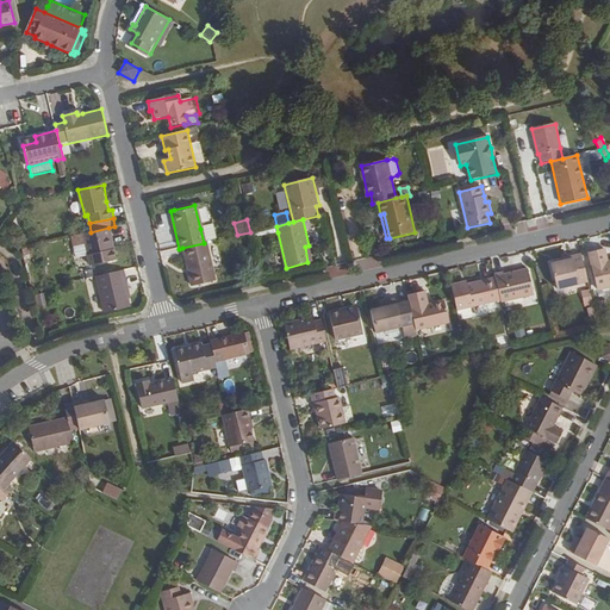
[(207,242),(216,241),(212,226),(200,229),(204,243),(207,242)]
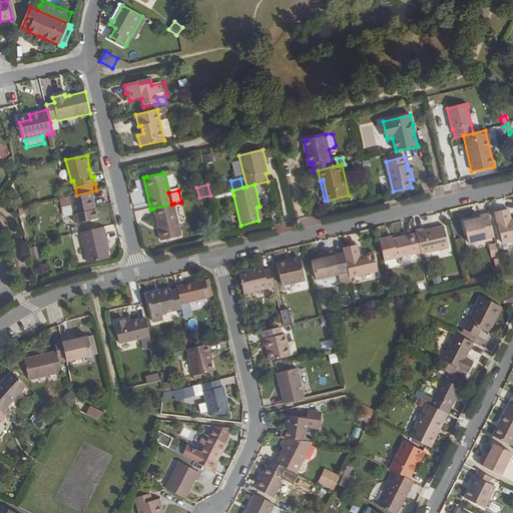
[(232,190),(210,195),(213,209),(220,207),(218,198),(233,195),(232,190)]
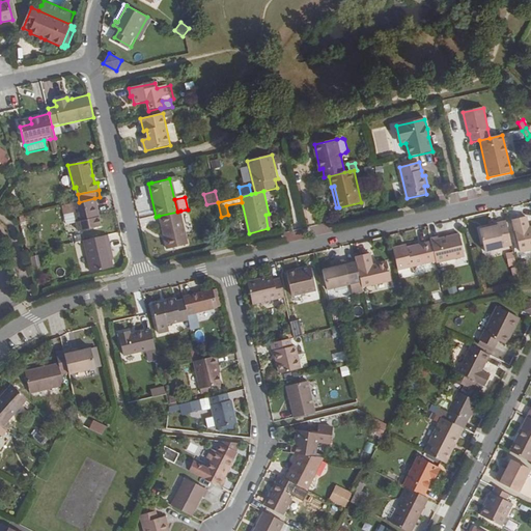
[(101,226),(94,198),(79,202),(73,203),(79,231),(101,226)]
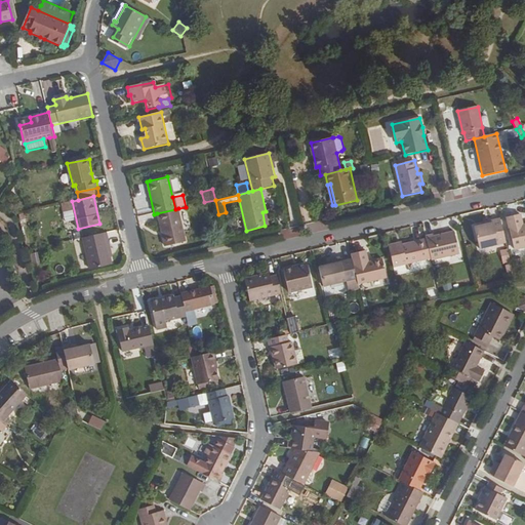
[(158,220),(160,220),(163,235),(161,235),(164,246),(186,241),(178,208),(175,209),(157,213),(158,220)]
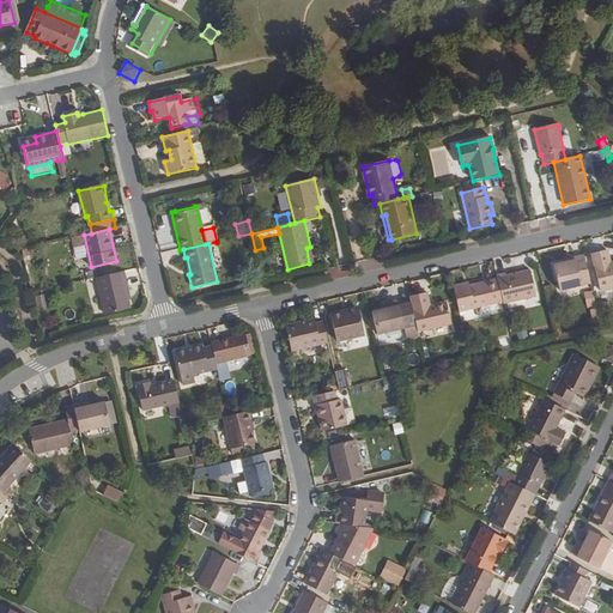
[(612,261),(611,262),(607,250),(593,254),(601,291),(612,287),(612,261)]
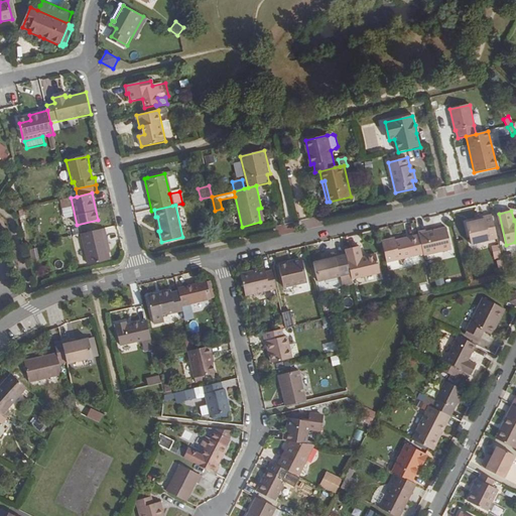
[(468,223),(472,244),(499,238),(493,214),(485,217),(485,219),(476,221),(468,223)]
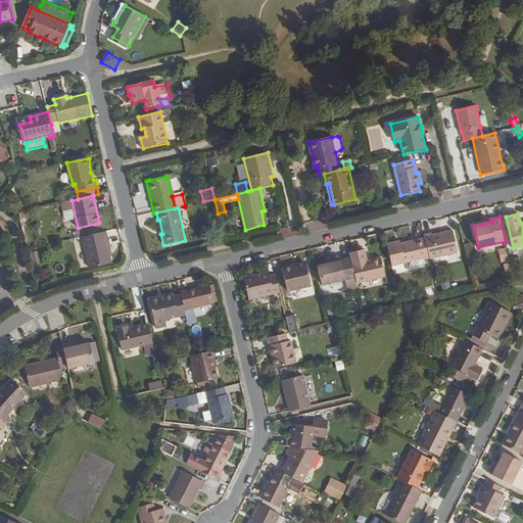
[(425,235),(426,238),(430,257),(430,258),(458,252),(453,231),(433,235),(433,234),(425,235)]
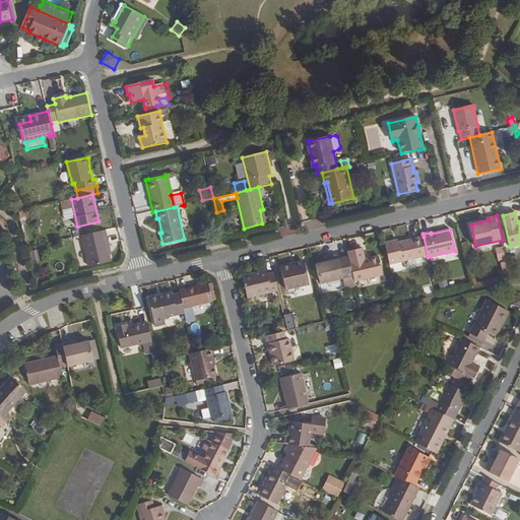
[(89,267),(111,262),(109,254),(108,249),(110,249),(106,231),(82,236),(89,267)]
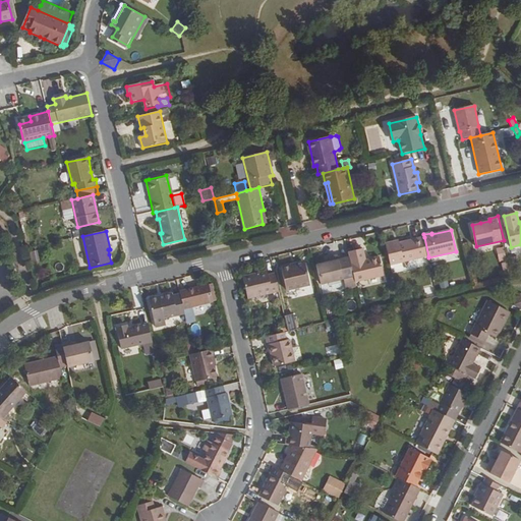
[(399,240),(386,242),(391,265),(428,256),(424,237),(400,242),(399,240)]
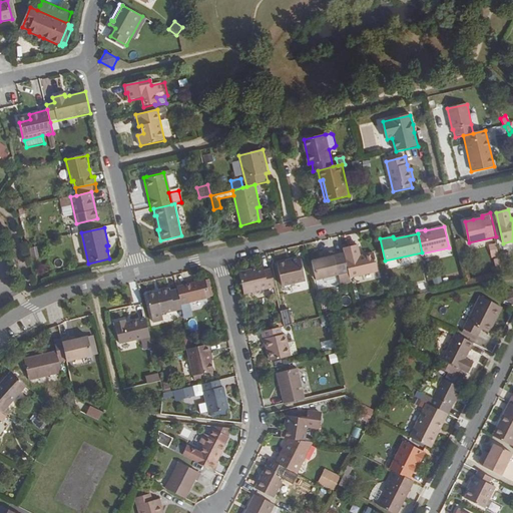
[(498,254),(496,243),(488,244),(491,257),(498,254)]
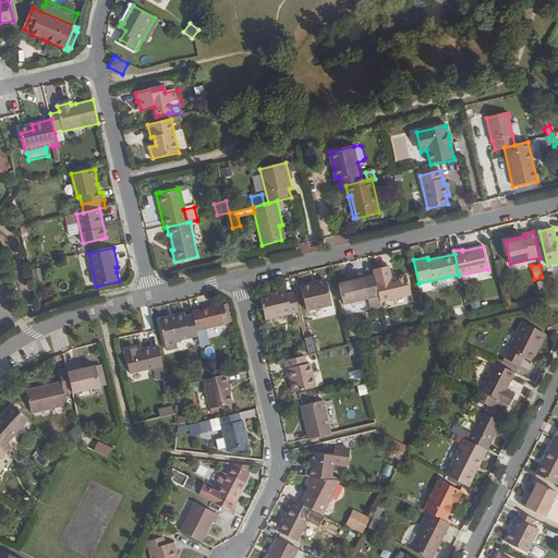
[(390,266),(374,270),(379,295),(380,302),(412,294),(408,275),(393,278),(390,266)]
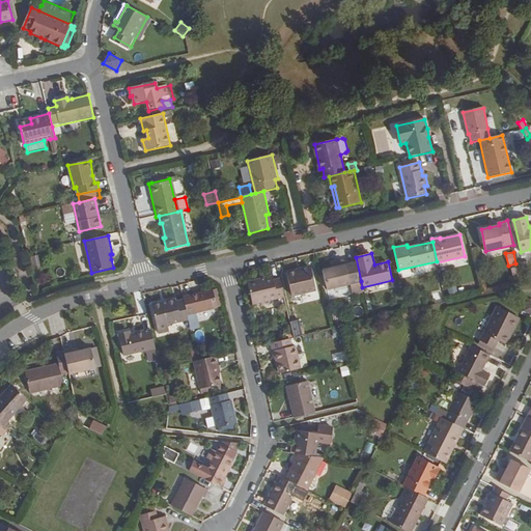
[(323,270),(328,288),(350,283),(361,281),(356,257),(344,259),(345,264),(334,268),(323,270)]
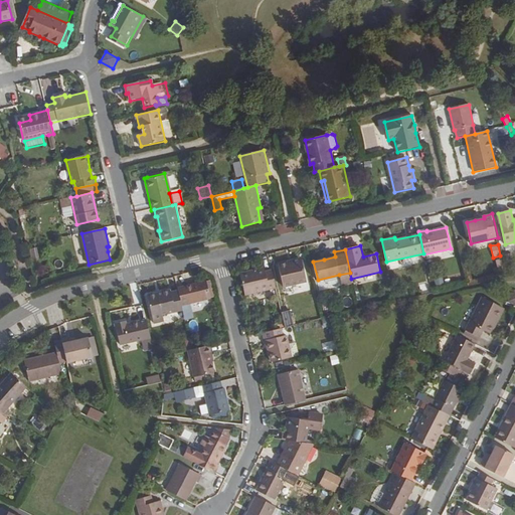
[(288,261),(288,263),(279,264),(284,287),(307,281),(301,259),(288,261)]
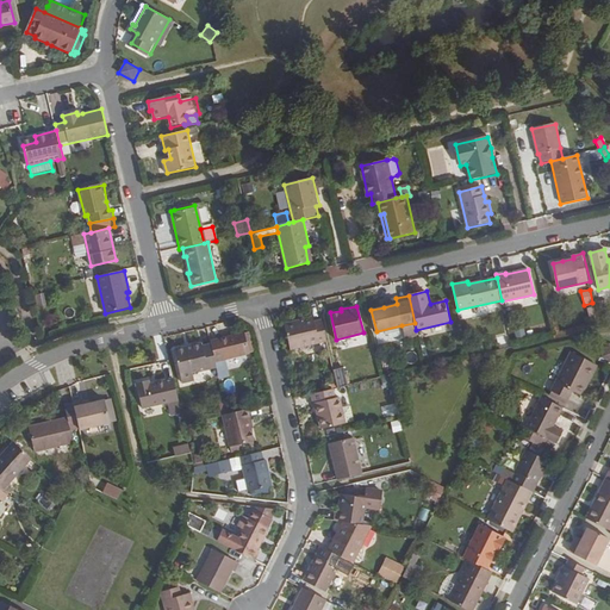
[(286,324),(292,349),(328,341),(323,321),(315,322),(313,317),(286,324)]
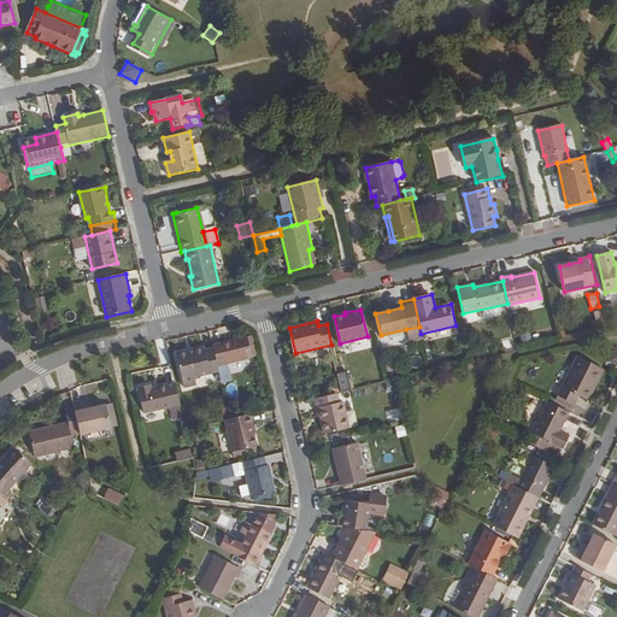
[(419,327),(406,329),(409,344),(423,340),(421,334),(419,327)]
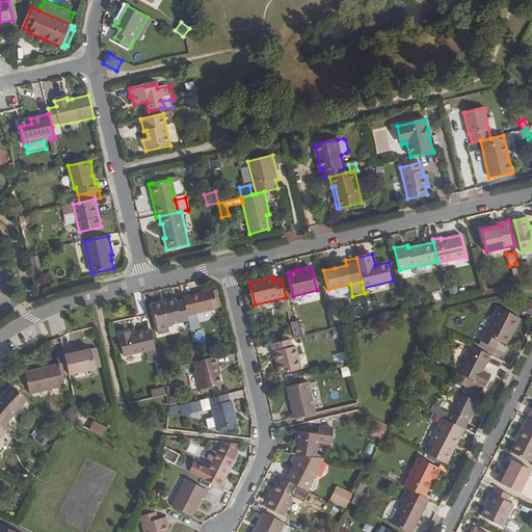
[(184,297),(185,300),(188,316),(196,314),(217,309),(213,290),(184,297)]
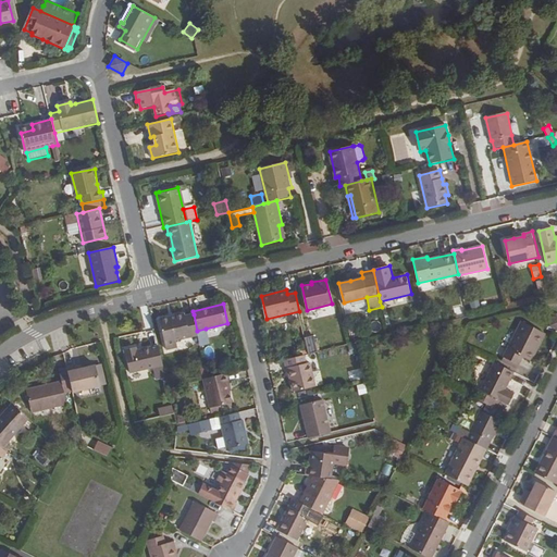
[(177,347),(176,341),(199,335),(197,331),(194,314),(182,318),(181,314),(159,320),(166,349),(177,347)]
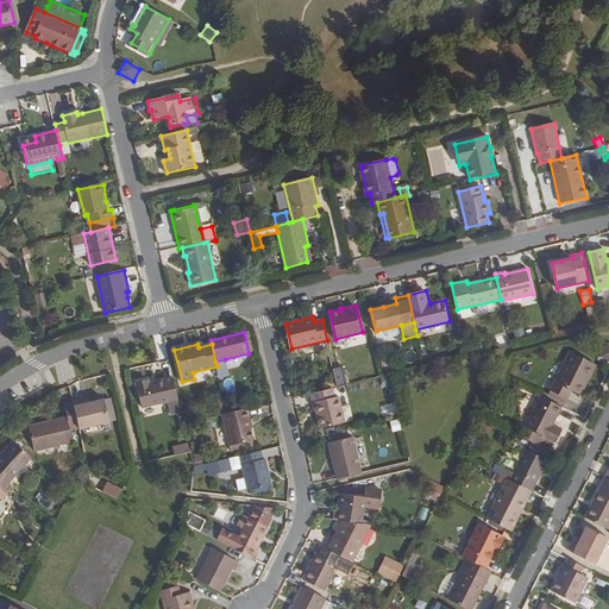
[(596,364),(571,352),(551,390),(567,399),(572,390),(577,393),(584,378),(588,381),(596,364)]
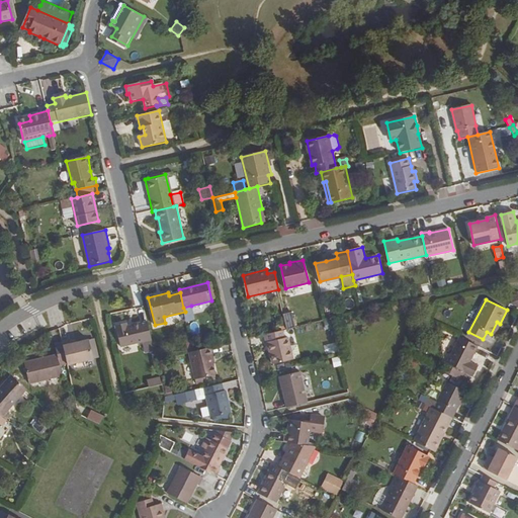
[(194,321),(191,306),(183,308),(185,312),(187,323),(194,321)]
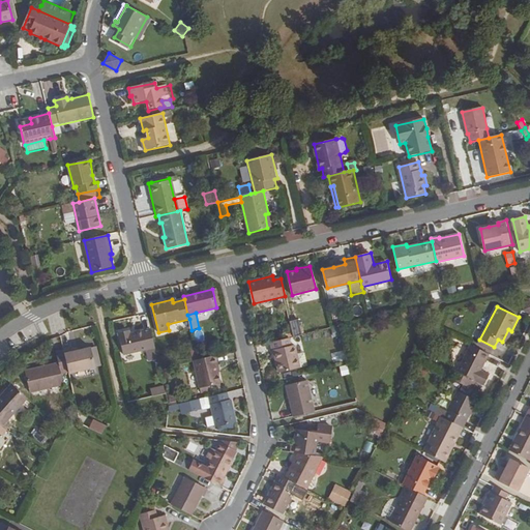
[(299,320),(290,321),(292,330),(294,336),(302,334),(299,320)]
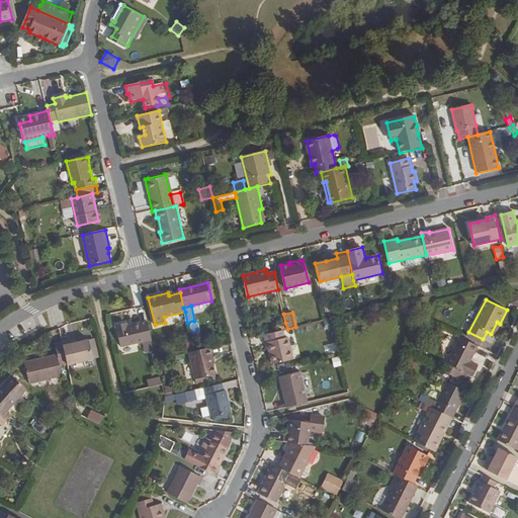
[(330,320),(324,322),(326,330),(332,329),(330,320)]
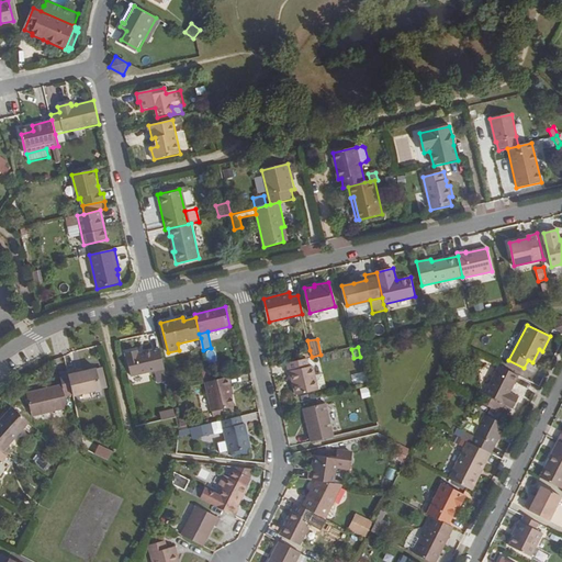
[(125,353),(131,375),(154,371),(157,383),(168,381),(165,368),(160,349),(139,353),(138,350),(125,353)]
